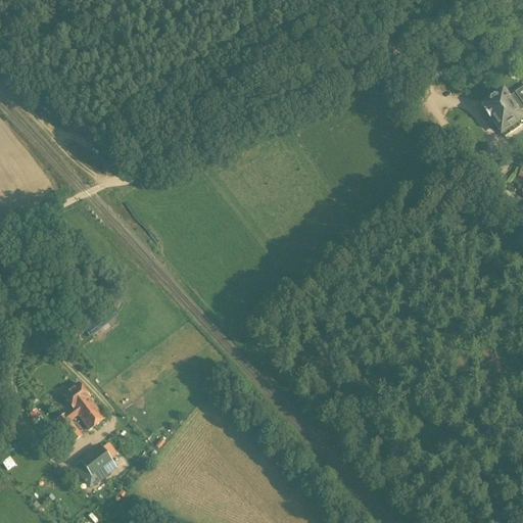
[(505,138),(522,124),(522,119),(519,112),(522,109),(522,87),(515,93),(516,94),(509,98),(504,91),(482,106),(486,111),(484,113),(489,122),(492,120),(505,138)]
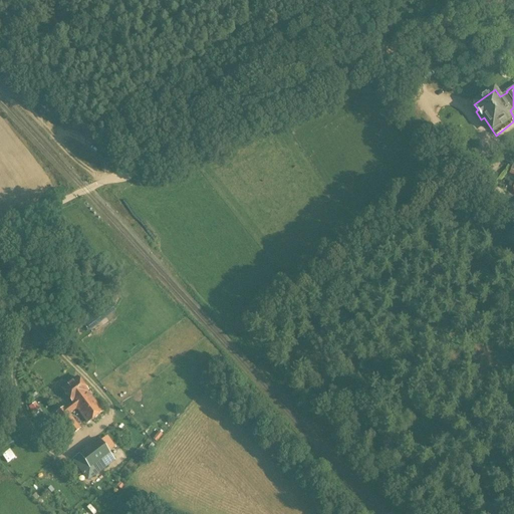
[(82,321),(89,329),(113,310),(106,302),(82,321)]
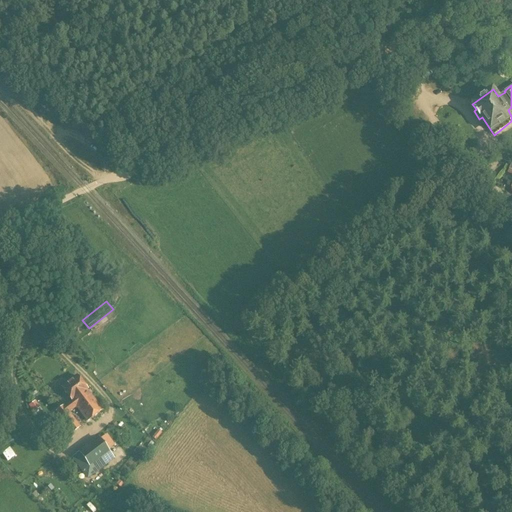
[(81,427),(69,413),(76,408),(87,422),(103,410),(89,391),(88,392),(76,376),(62,387),(71,400),(55,412),(72,434),(81,427)]
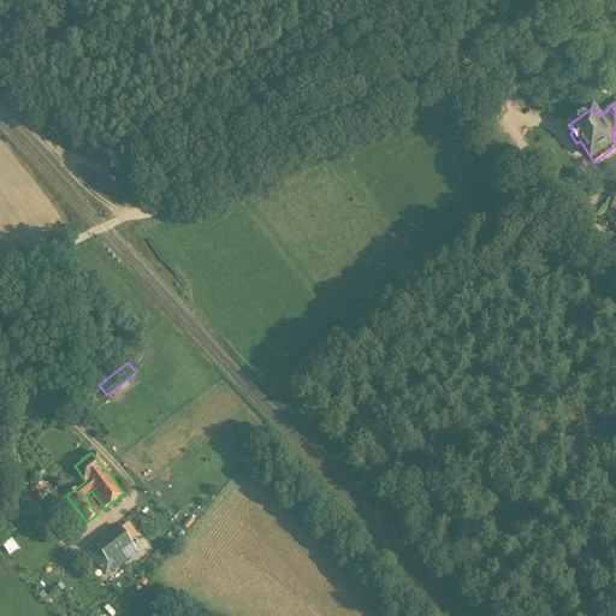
[(34,489),(40,497),(48,490),(42,483),(34,489)]
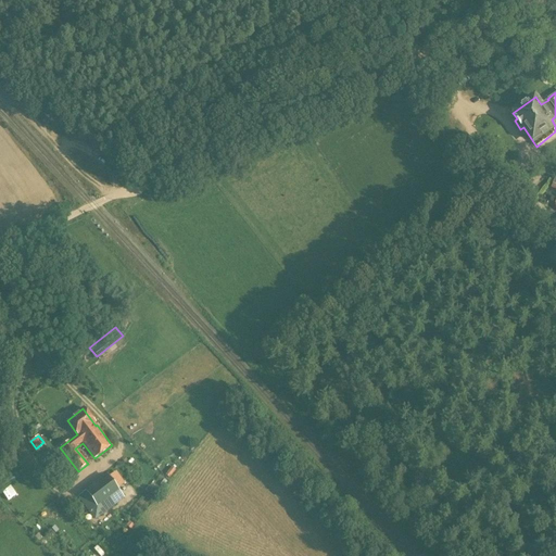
[(165,475),(169,478),(175,470),(172,467),(165,475)]
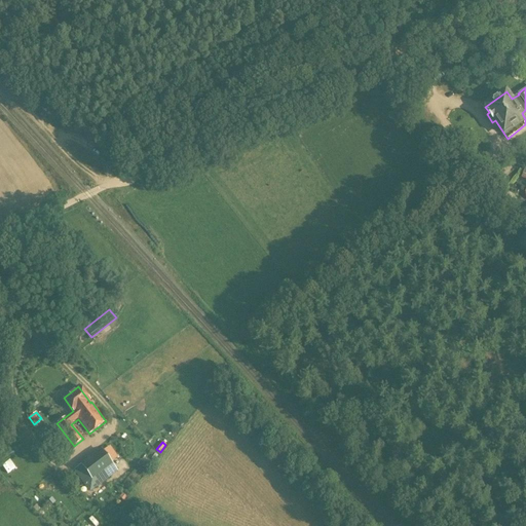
[(116,458),(108,447),(103,451),(101,449),(72,471),(88,492),(117,472),(111,462),(116,458)]
